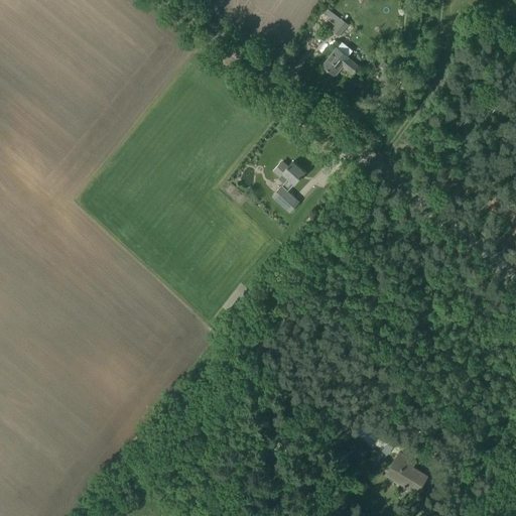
[(342,18),(332,30),(339,36),(349,24),(342,18)]
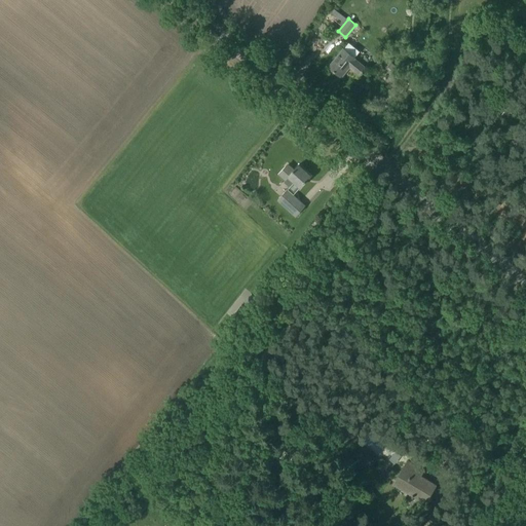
[(344,48),(329,67),(340,76),(346,69),(345,68),(347,65),(360,75),(367,67),(344,48)]
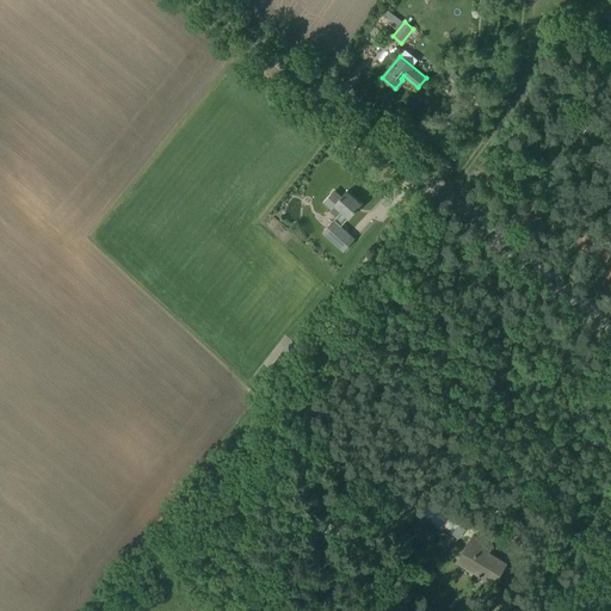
[(325,202),(322,204),(331,211),(329,211),(337,217),(334,220),(322,233),(344,252),(356,239),(341,226),(356,210),(355,209),(358,205),(359,207),(360,204),(346,191),(341,198),(334,191),(325,202)]
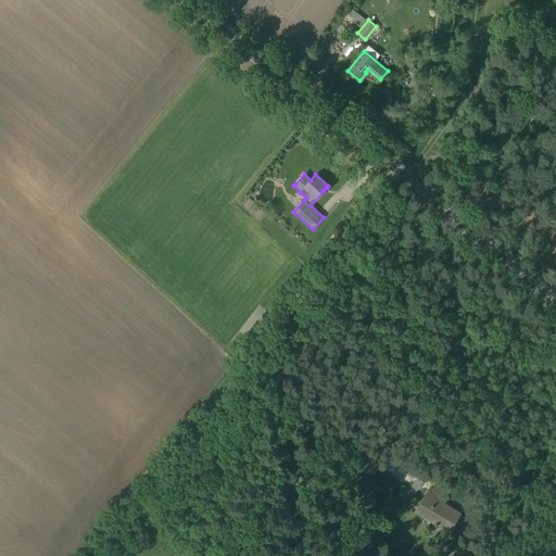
[(298,192),(291,202),(297,205),(303,196),(298,192)]
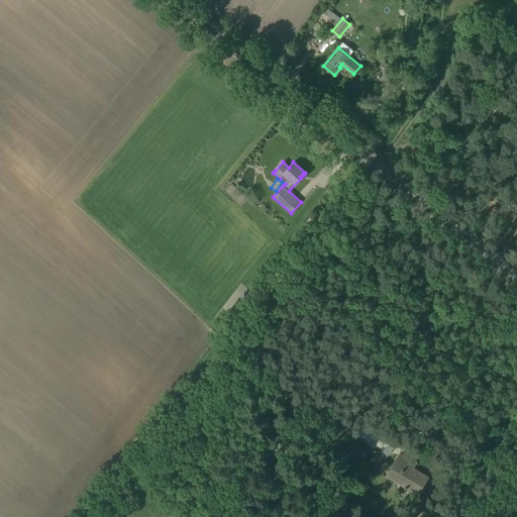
[(374,446),(383,434),(365,422),(356,434),(374,446)]
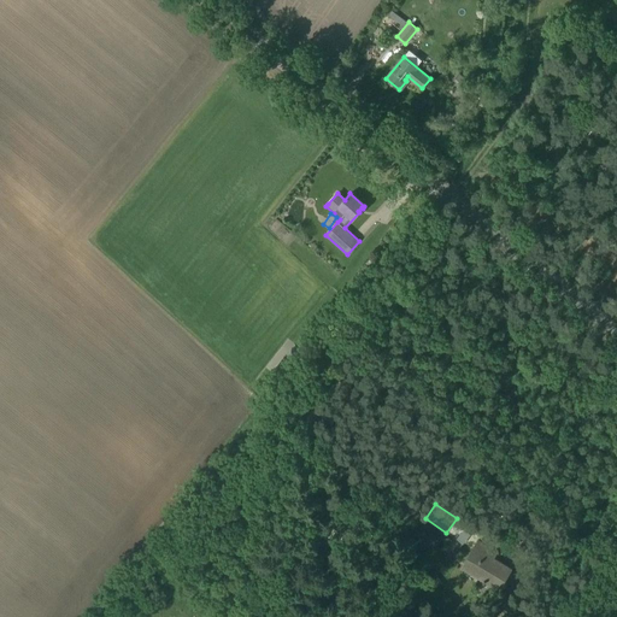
[(488,530),(481,523),(475,529),(483,536),(488,530)]
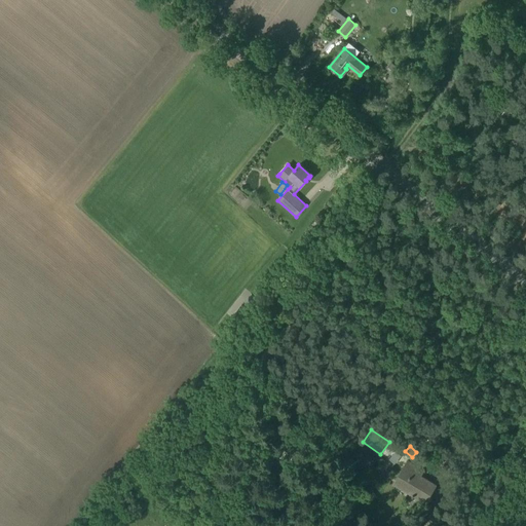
[(412,463),(409,468),(405,466),(396,481),(414,492),(412,495),(425,501),(435,485),(421,477),(425,471),(412,463)]
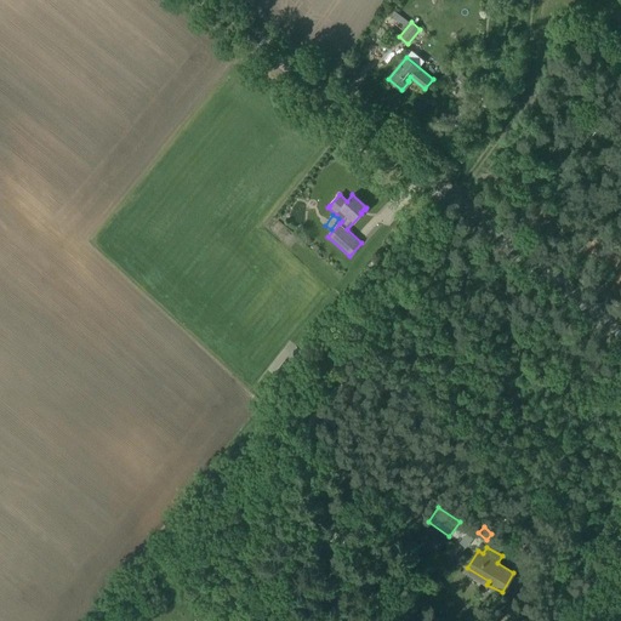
[(604,567),(598,573),(602,577),(608,571),(604,567)]
